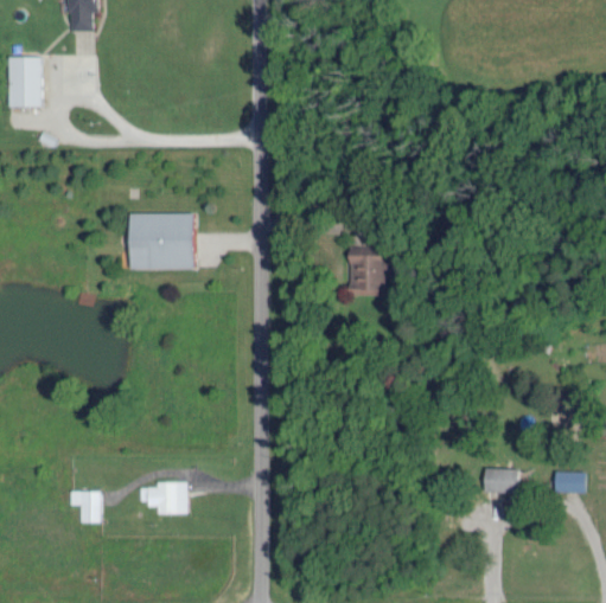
[(95,0),(69,0),(69,31),(93,31),(93,12),(96,12),(95,0)]
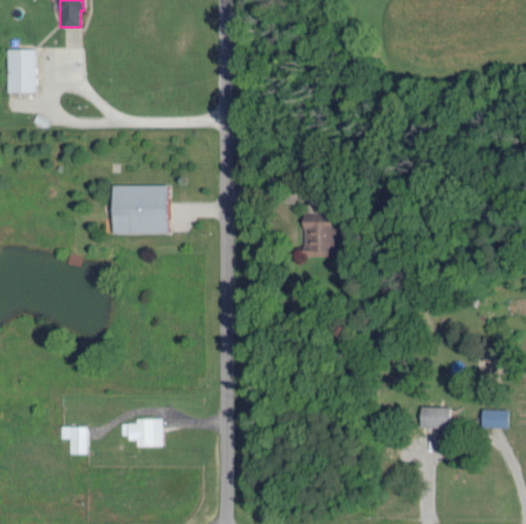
[(35,93),(35,48),(7,49),(7,93),(35,93)]
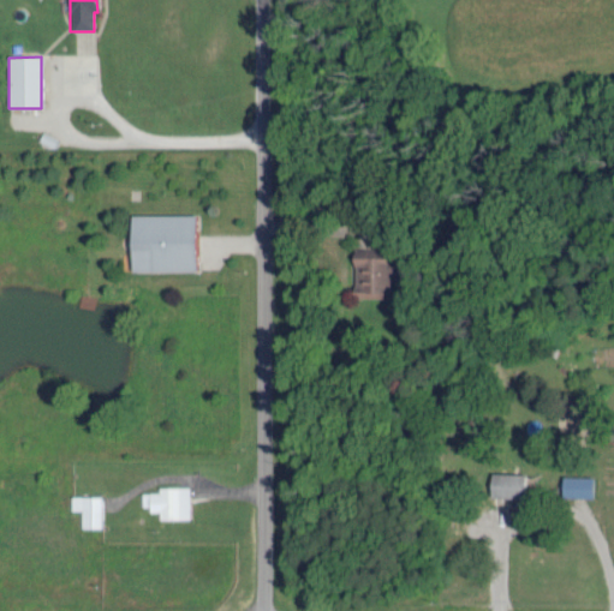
[(196,216),(131,216),(130,273),(196,273),(196,216)]
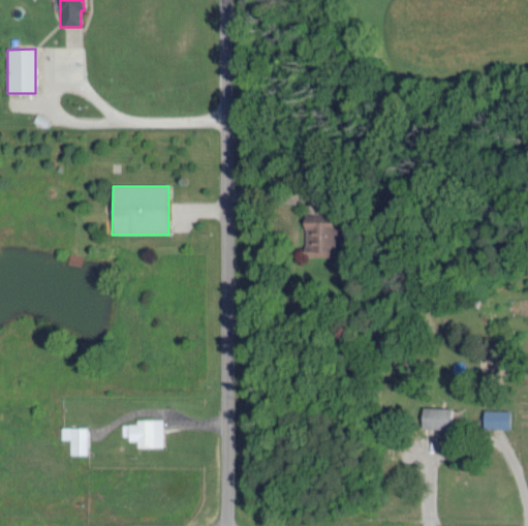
[(335,227),(335,215),(305,214),(304,255),(341,256),(342,227),(335,227)]
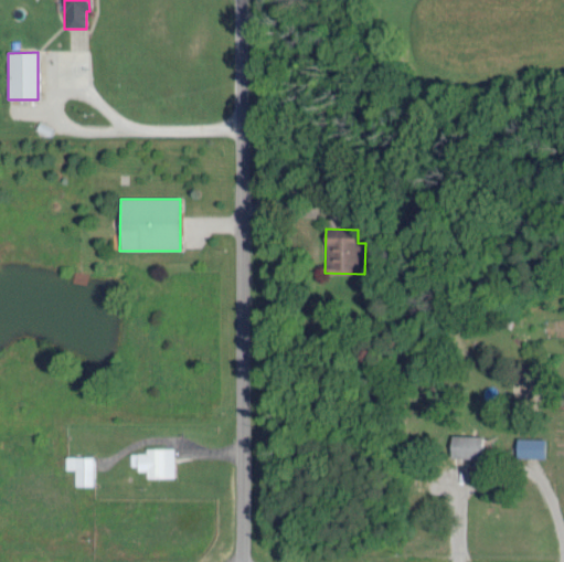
[(450,458),(481,459),(482,437),(451,436),(450,458)]
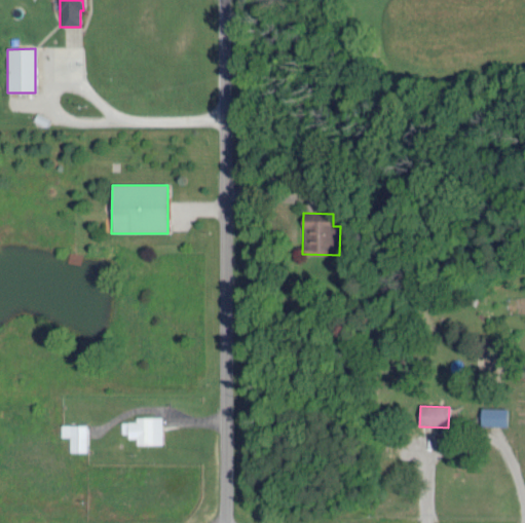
[(508,409),(481,409),(480,426),(508,427),(508,409)]
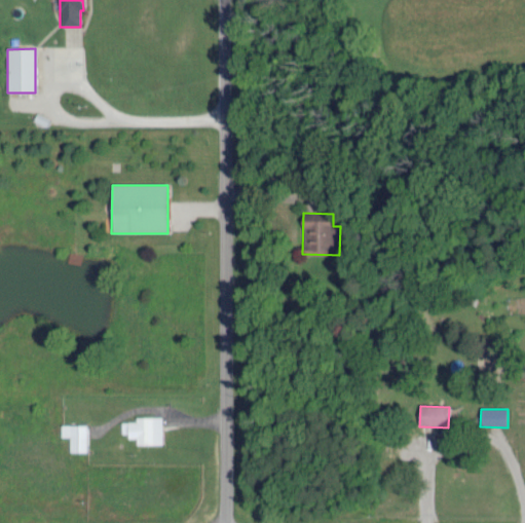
[(135,418),(135,423),(121,423),(121,438),(136,437),(136,446),(162,446),(161,418),(135,418)]
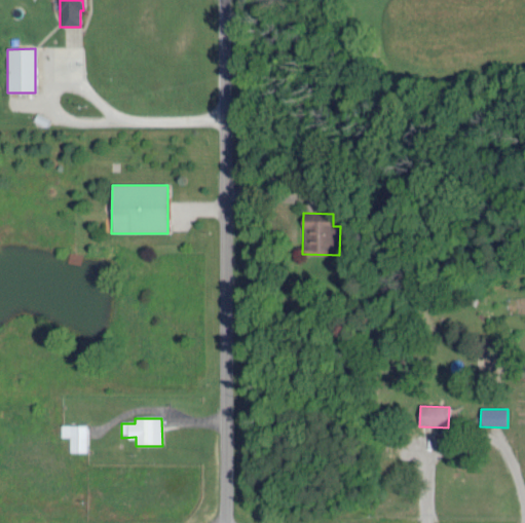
[(70,453),(87,453),(86,425),(61,426),(61,439),(70,439),(70,453)]
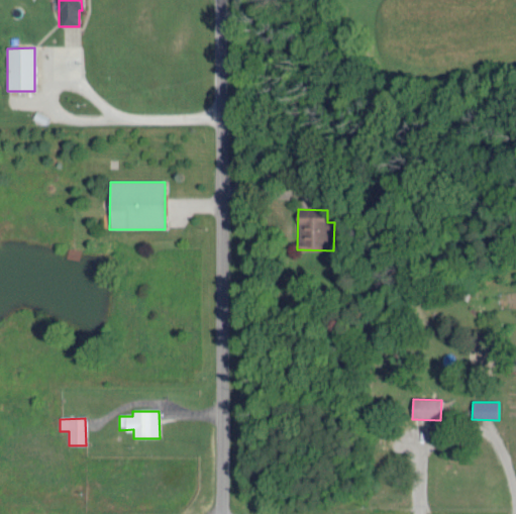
All buildings are outlined.
